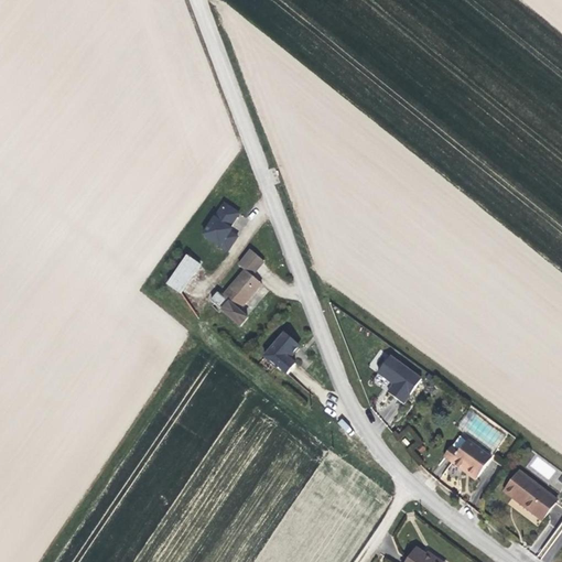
[(224,203),(202,235),(226,250),(237,236),(227,228),(238,213),(224,203)]
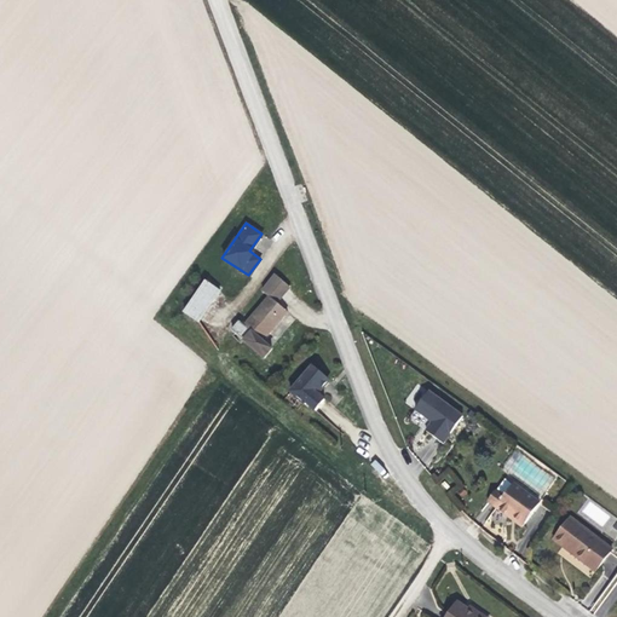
[(288,286),(274,274),(260,290),(267,297),(243,324),(237,319),(230,329),(263,357),(271,347),(261,340),(286,311),(275,301),(288,286)]
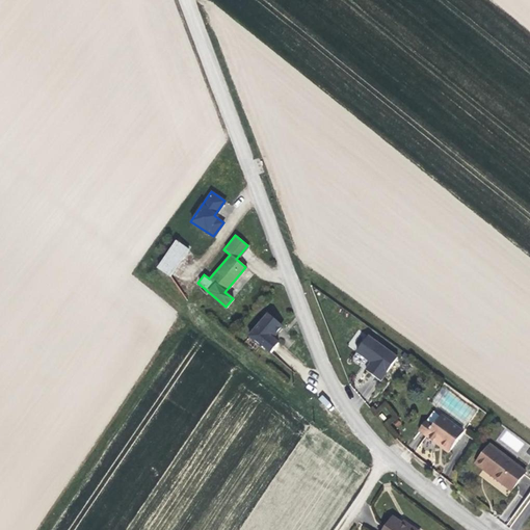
[(175,241),(168,250),(182,259),(188,249),(175,241)]
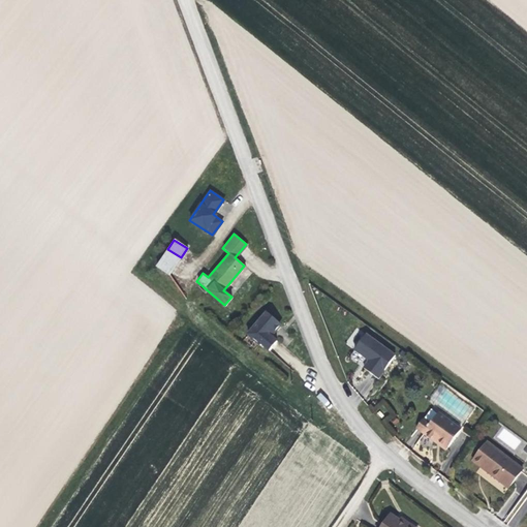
[(181,257),(167,249),(156,266),(169,275),(181,257)]
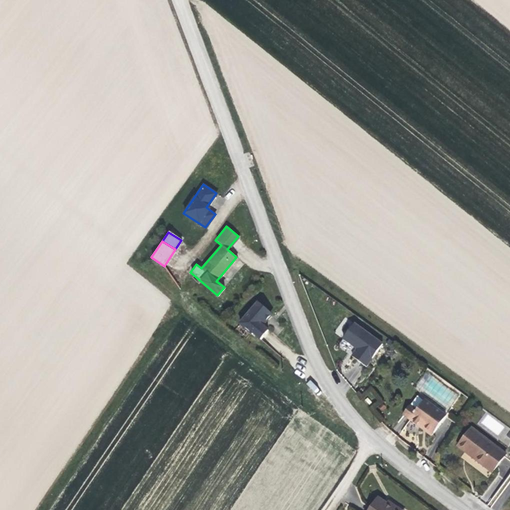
[(240,319),(252,329),(253,328),(260,335),(268,325),(261,320),(263,317),(266,316),(271,311),(271,308),(259,297),(240,319)]
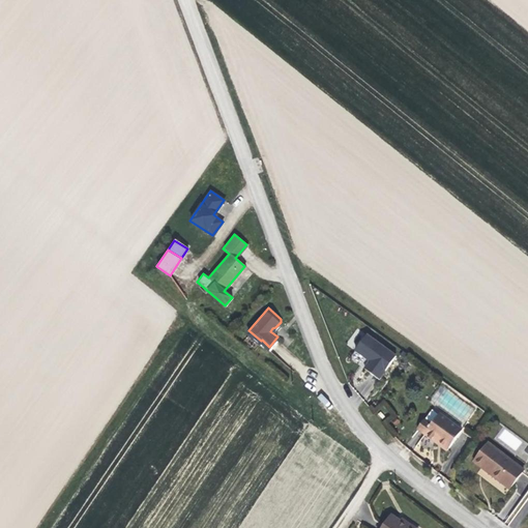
[(368,360),(361,368),(377,379),(393,355),(364,333),(352,349),(368,360)]
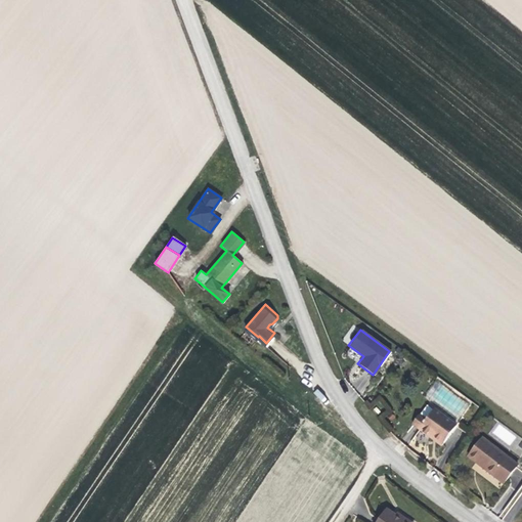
[(430,433),(442,441),(454,424),(433,408),(418,429),(428,436),(430,433)]
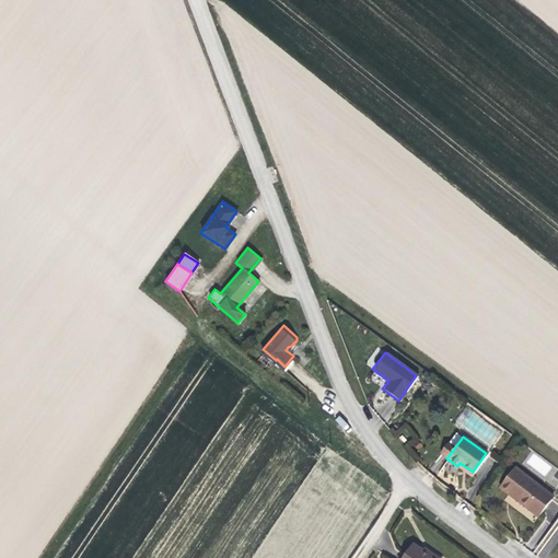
[(471,475),(473,472),(460,463),(457,466),(471,475)]
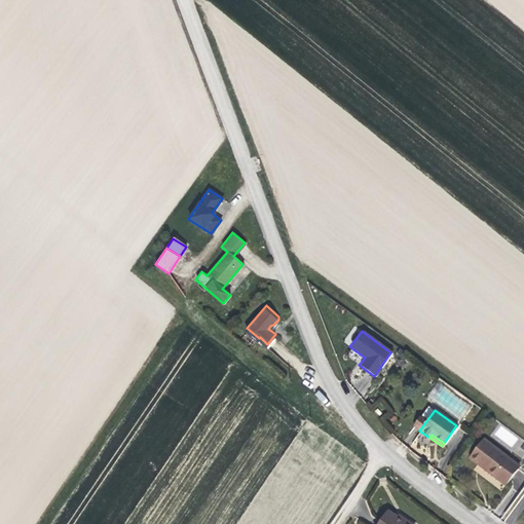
[(468,457),(502,483),(516,464),(481,439),(468,457)]
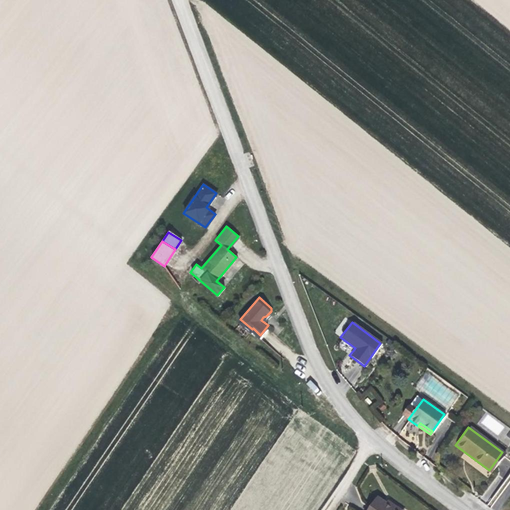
[(375,496),(365,509),(394,509),(384,503),(375,496)]
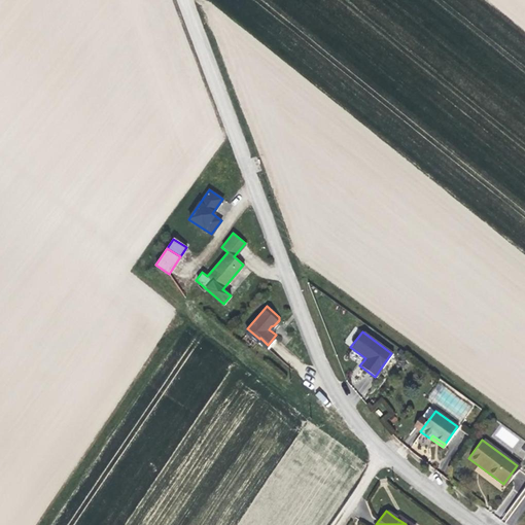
[(395,518),(406,524),(411,524),(397,516),(395,518)]
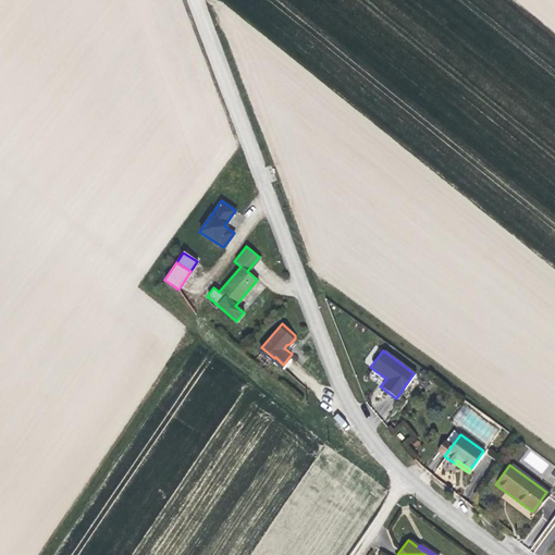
All buildings are outlined.
